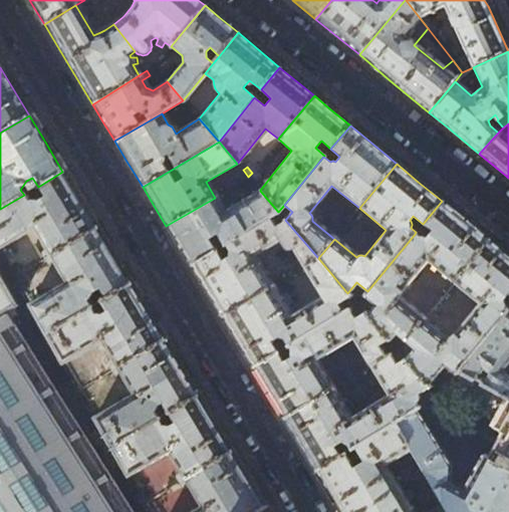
[(62,172),(38,187),(44,197),(36,202),(28,202),(24,195),(0,209),(0,249),(32,231),(44,251),(39,254),(38,257),(40,261),(96,228),(79,200),(62,172)]
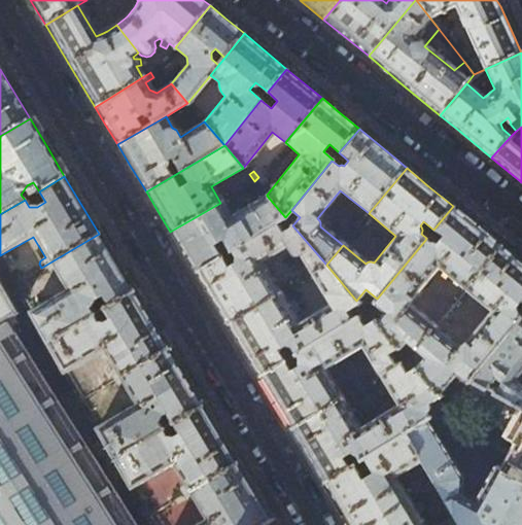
[(264,182),(258,177),(254,181),(258,186),(264,182)]
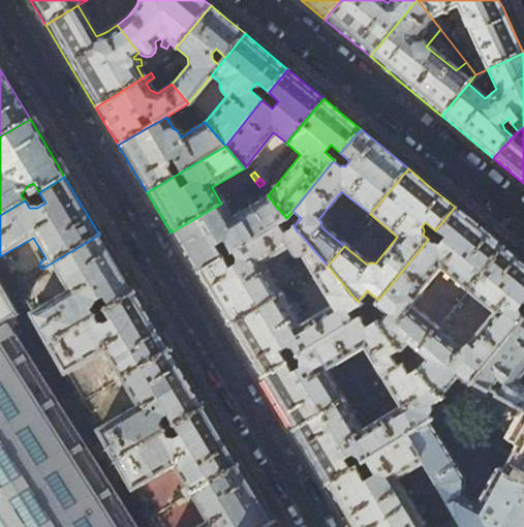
[(277,224),(286,218),(268,196),(230,219),(221,204),(171,233),(182,252),(194,273),(221,257),(214,246),(223,241),(229,252),(232,252),(277,224)]
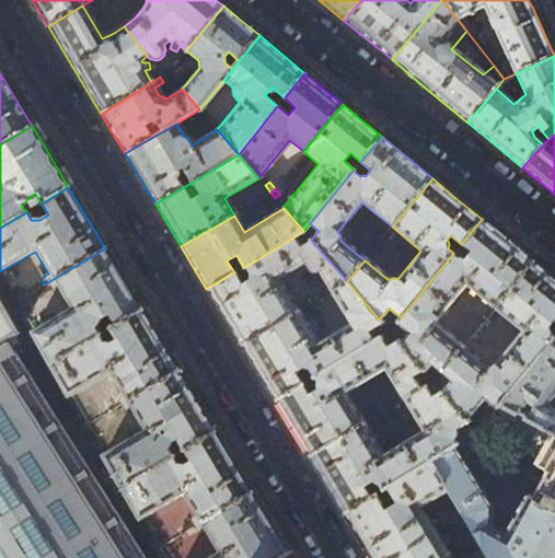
[(507,240),(482,219),(461,244),(470,252),(461,262),(452,255),(401,317),(397,323),(408,333),(400,344),(424,372),(425,373),(432,364),(441,372),(461,347),(465,343),(452,330),(448,336),(435,325),(438,316),(464,285),(493,309),(532,260),(507,240)]
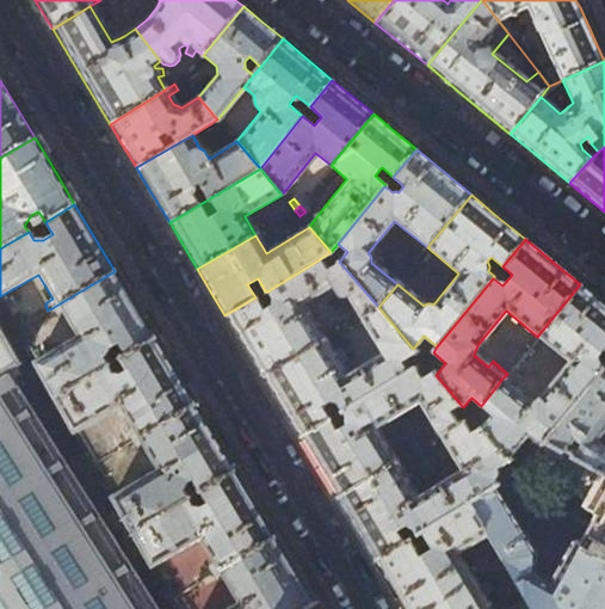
[(338,296),(339,296),(341,297),(343,297),(346,297),(359,319),(378,307),(339,262),(327,269),(320,259),(267,291),(275,303),(263,309),(255,297),(224,315),(244,346),(261,377),(322,342),(314,326),(320,324),(316,318),(309,320),(301,306),(332,288),(334,291),(338,296)]
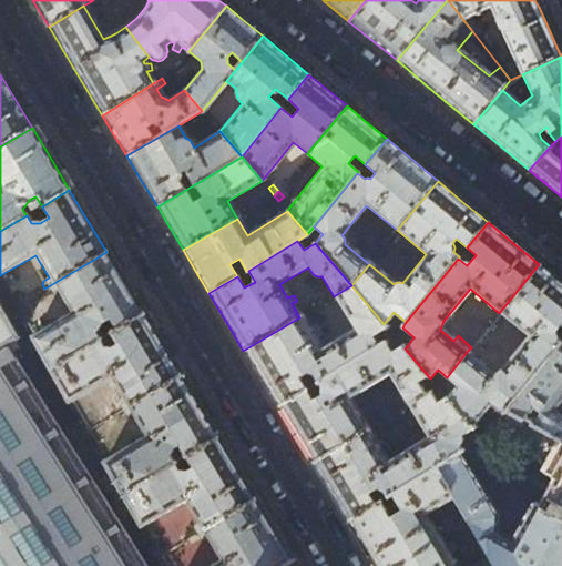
[(106,252),(44,289),(48,293),(51,294),(57,290),(70,312),(31,336),(29,336),(49,371),(101,339),(96,332),(100,325),(111,320),(116,330),(143,313),(126,284),(106,252)]
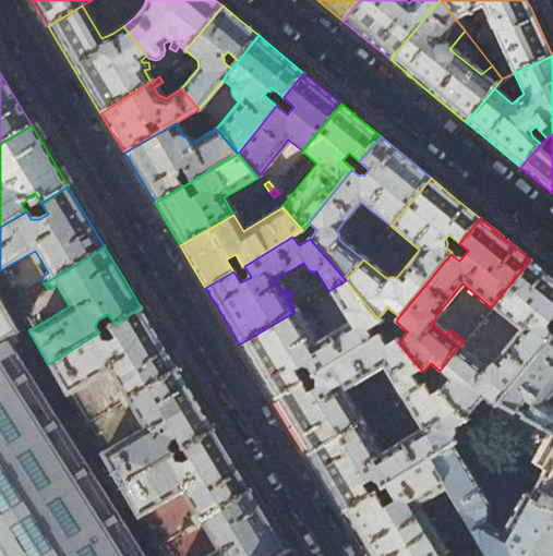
[(480,422),(496,403),(551,336),(542,329),(551,318),(552,319),(552,278),(550,276),(530,260),(491,307),(518,330),(491,364),(485,367),(459,346),(440,371),(449,379),(440,393),(465,421),(473,431),(480,422)]
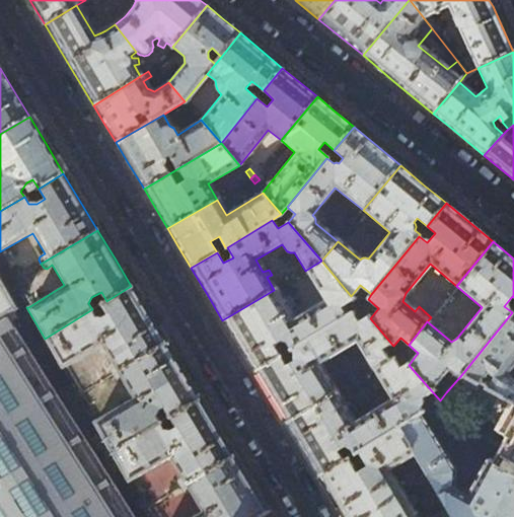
[(323,301),(292,320),(289,314),(294,311),(286,297),(280,300),(274,290),(222,320),(237,345),(253,371),(347,316),(341,306),(353,299),(351,296),(321,261),(305,271),(323,301)]
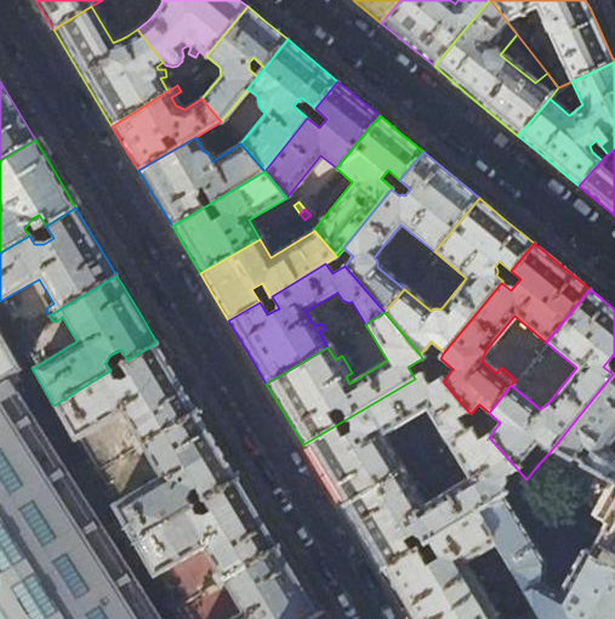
[(0,381),(26,365),(0,322),(0,381)]
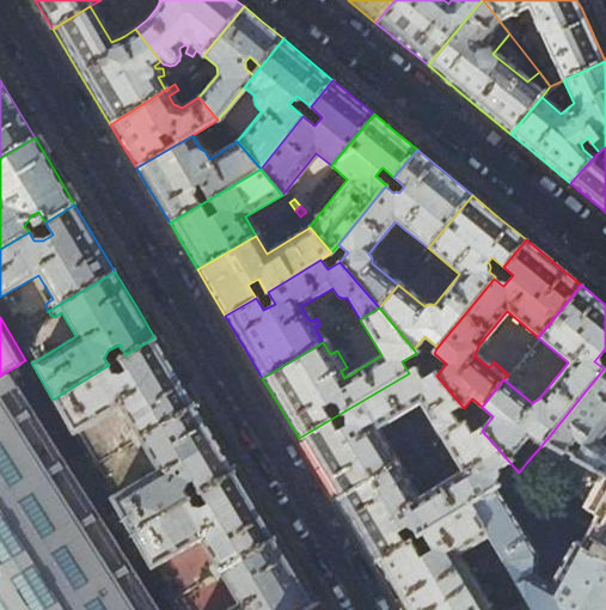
[(154,337),(126,355),(120,359),(124,366),(120,370),(118,374),(112,373),(109,365),(53,400),(72,433),(117,407),(133,432),(126,435),(126,439),(128,444),(195,404),(175,371),(154,337)]
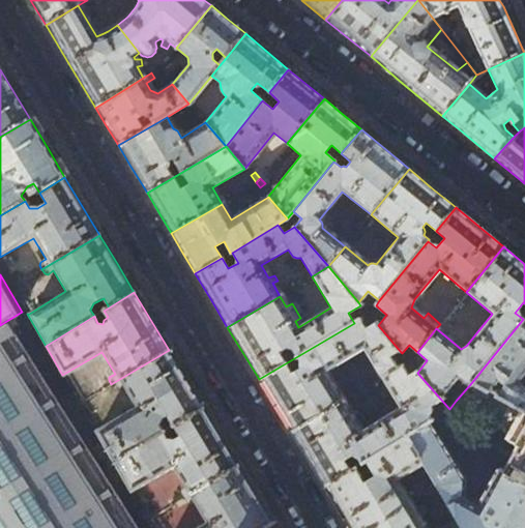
[(145,527),(143,523),(109,464),(76,405),(22,312),(0,325),(0,527),(145,527)]
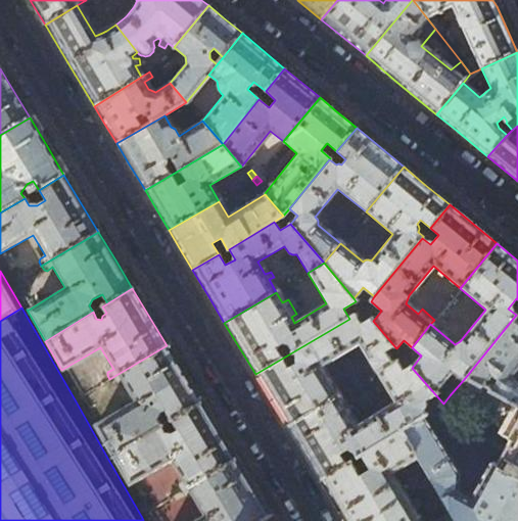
[(517,312),(516,315),(465,378),(517,406),(517,312)]
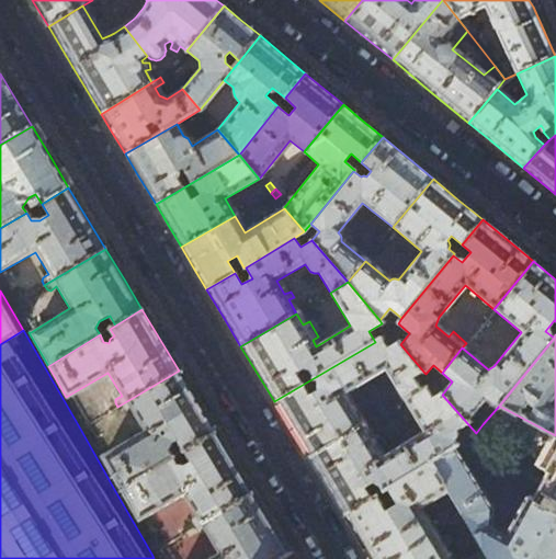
[(385,371),(404,401),(420,391),(415,379),(424,373),(400,344),(398,342),(387,349),(381,338),(375,342),(274,401),(286,422),(308,457),(363,426),(344,396),(385,371)]
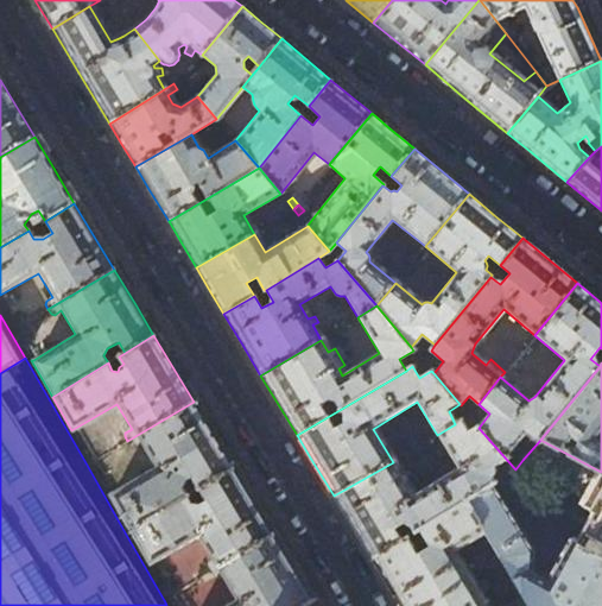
[(194,402),(127,441),(131,447),(133,447),(140,443),(154,468),(108,496),(128,531),(187,496),(183,488),(185,481),(190,478),(196,490),(233,467),(213,434),(194,402)]
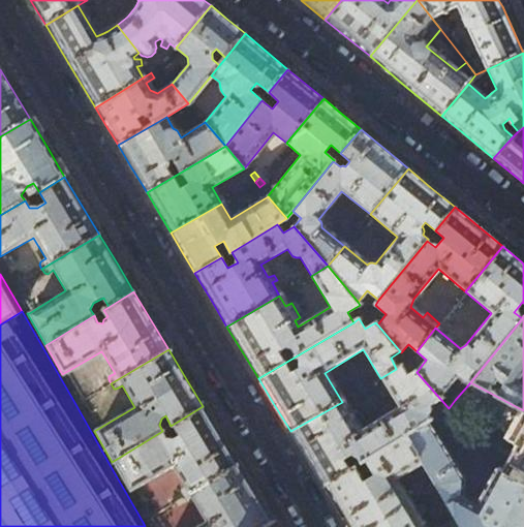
[(401,366),(396,369),(380,378),(398,407),(360,431),(342,402),(290,431),(303,454),(322,485),(350,469),(344,459),(352,454),(355,456),(356,457),(359,458),(362,463),(366,461),(406,436),(427,423),(431,420),(428,413),(429,412),(430,410),(430,408),(429,405),(440,399),(417,372),(415,370),(407,375),(401,366)]
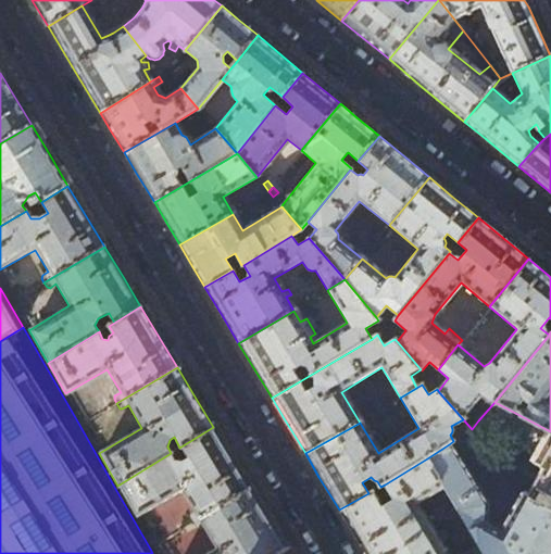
[(550,431),(495,402),(478,420),(484,423),(483,424),(534,450),(527,462),(538,468),(524,495),(550,510),(550,431)]
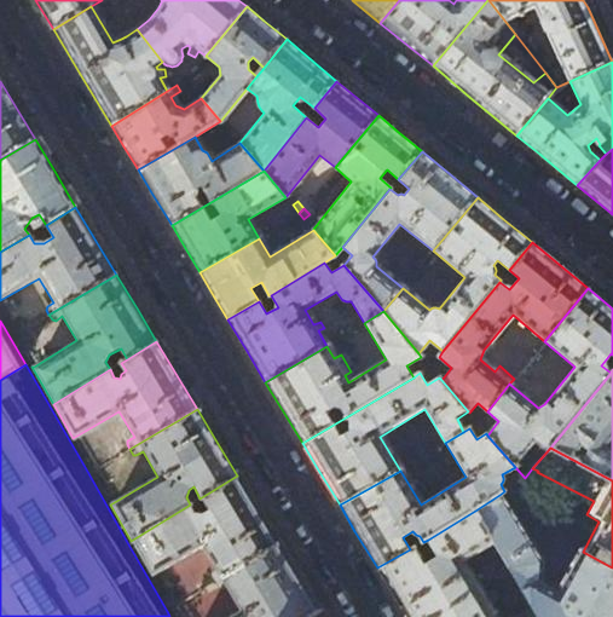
[(258,511),(237,476),(200,499),(208,511),(202,514),(194,512),(190,505),(131,541),(151,577),(200,548),(214,572),(208,576),(208,580),(210,584),(277,543),(258,511)]
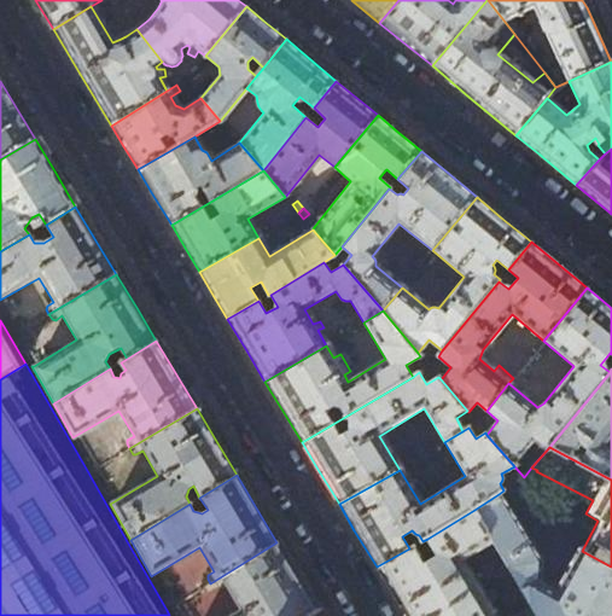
[(538,561),(499,494),(474,510),(494,542),(529,602),(532,608),(536,615),(611,615),(611,567),(582,551),(576,548),(554,591),(537,581),(538,561)]
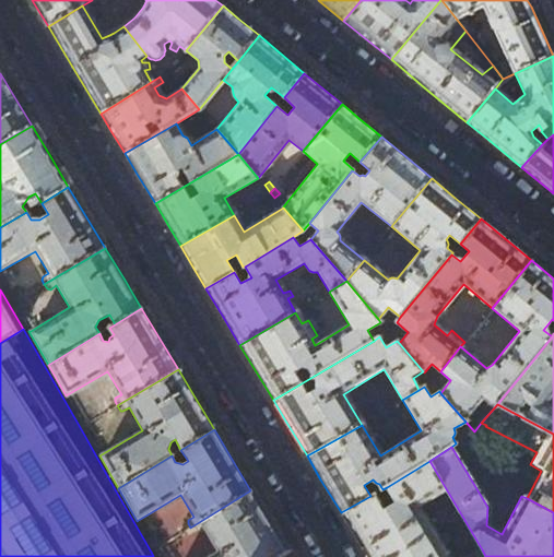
[(447,490),(429,461),(387,487),(396,502),(384,510),(375,494),(370,496),(341,512),(366,556),(446,556),(444,552),(449,548),(444,537),(437,542),(417,508),(447,490)]
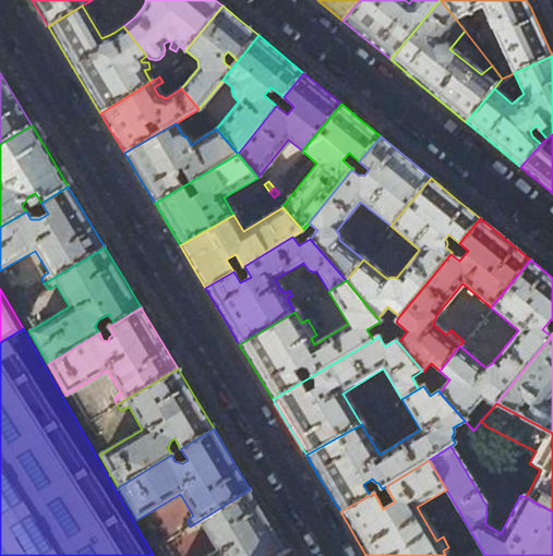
[(250,490),(190,527),(193,531),(195,532),(201,529),(215,551),(205,555),(279,555),(281,554),(287,551),(269,520),(250,490)]
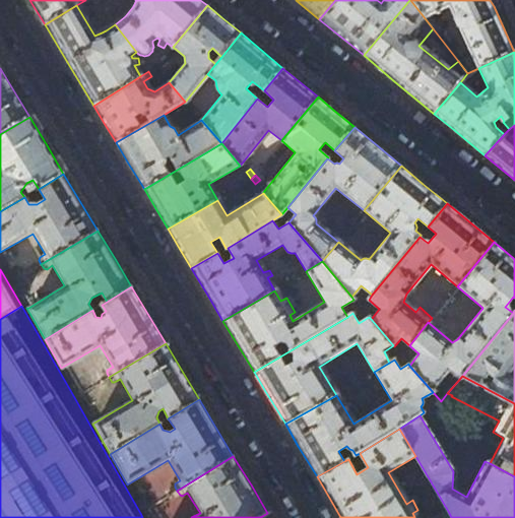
[(448,511),(445,506),(437,510),(440,515),(448,511)]
